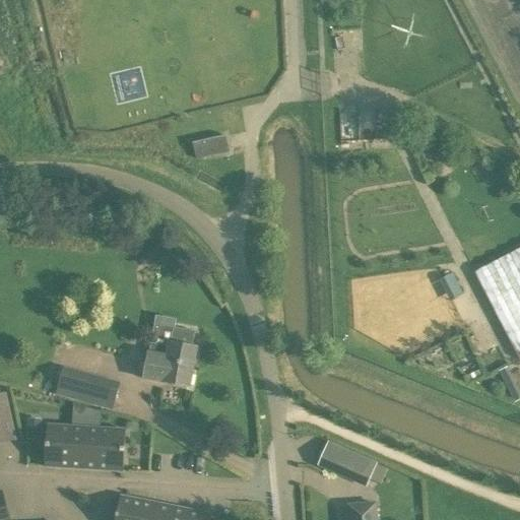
[(228,151),(224,136),(192,143),(195,159),(228,151)]
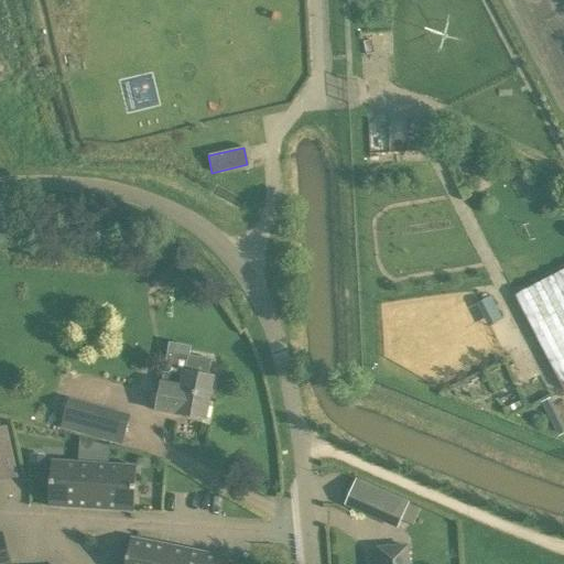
[(563,269),(512,296),(562,392),(563,391),(563,269)]
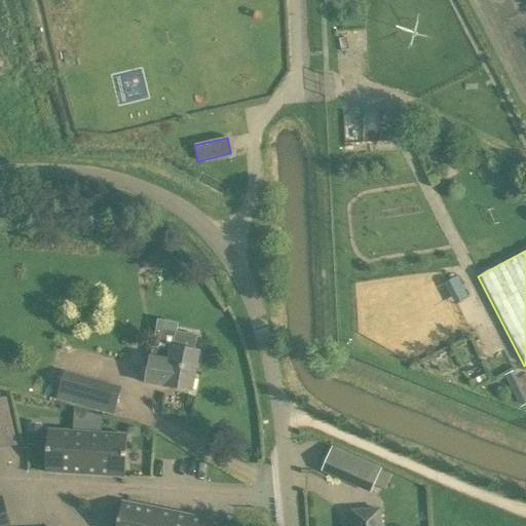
[(449,295),(462,289),(457,278),(444,285),(449,295)]
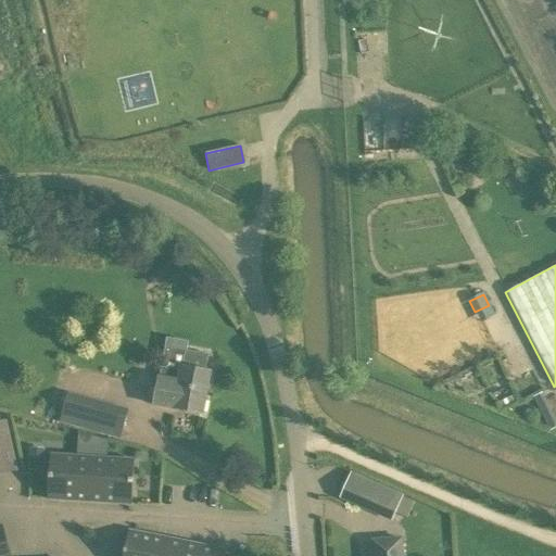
[(204,371),(207,355),(185,351),(181,367),(179,366),(179,370),(162,367),(155,397),(153,406),(184,413),(181,420),(199,424),(201,416),(202,416),(211,373),(204,371)]
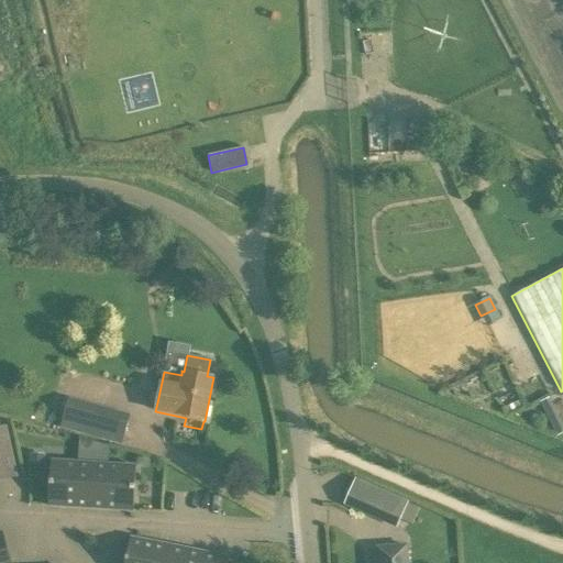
[(90,434),(97,410),(69,401),(62,426),(90,434)]
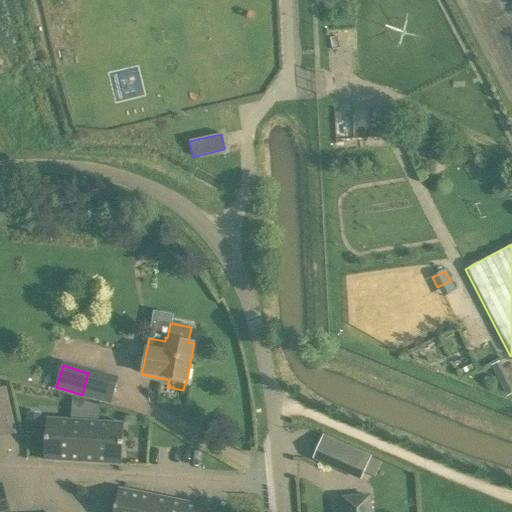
[(109,402),(116,380),(88,373),(82,395),(109,402)]
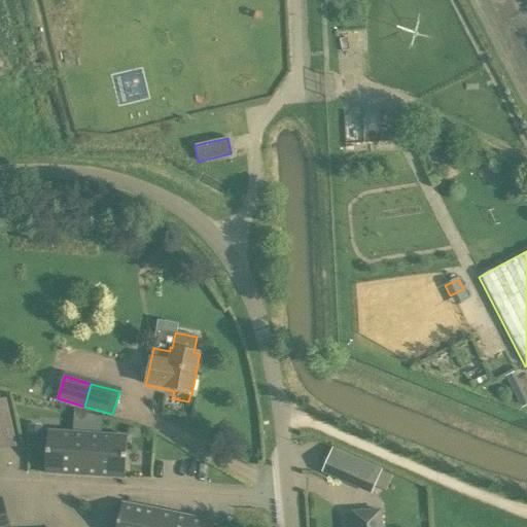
[(0,450),(15,447),(4,400),(0,400),(0,450)]
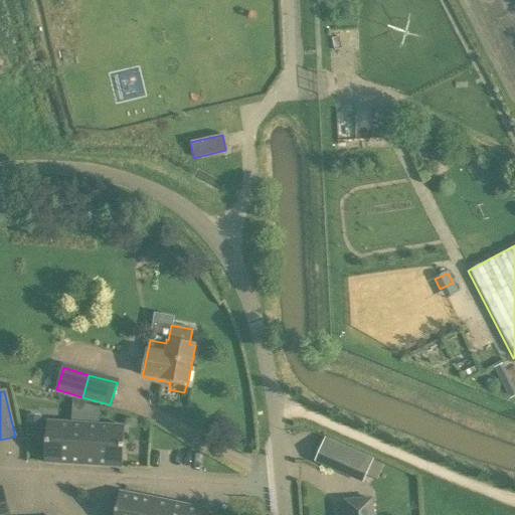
[(39,462),(82,465),(84,424),(42,421),(39,462)]
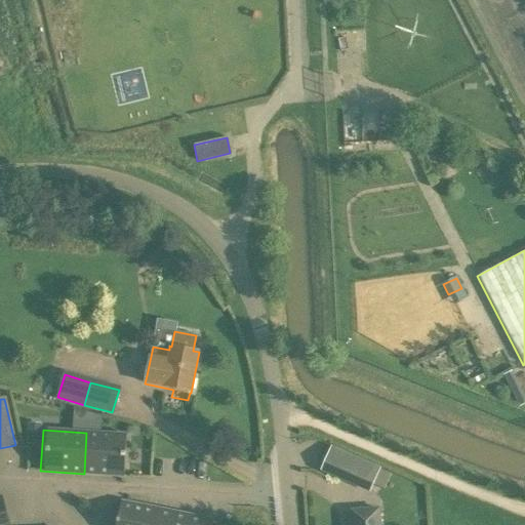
[(126,435),(86,433),(84,474),(123,477),(126,435)]
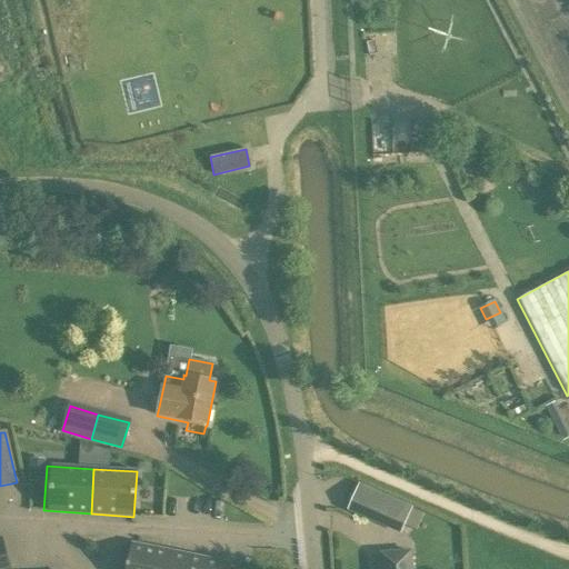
[(400,528),(410,508),(358,485),(349,506),(400,528)]
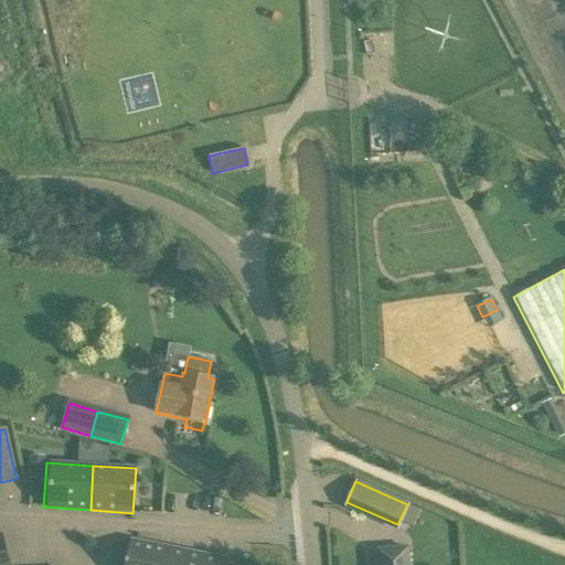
[(0,564),(10,564),(1,533),(0,533),(0,564)]
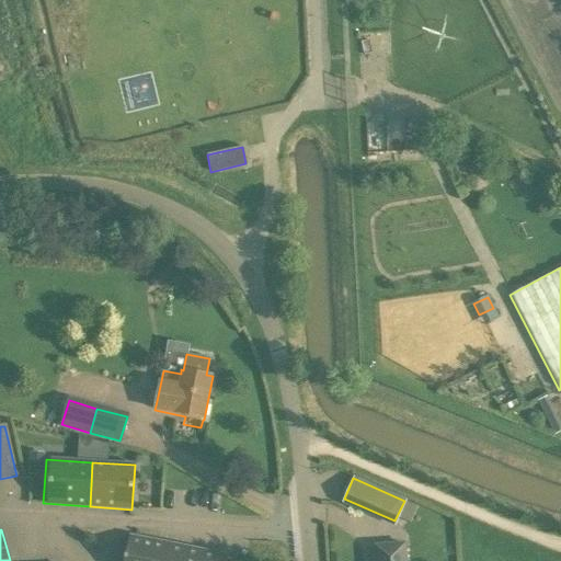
[(123,560),(164,560),(169,544),(129,536),(123,560)]
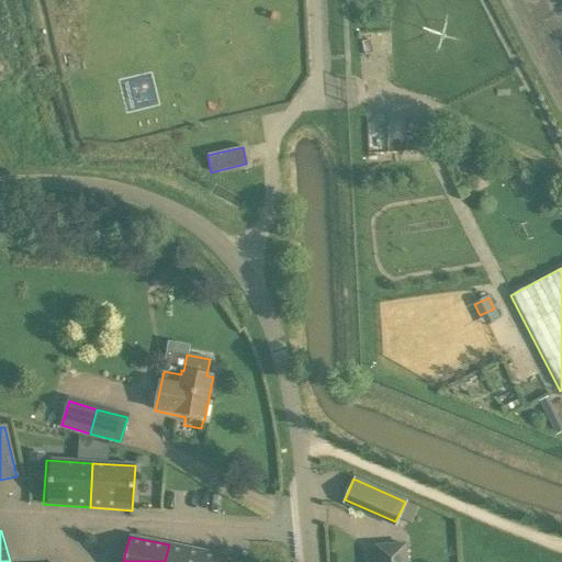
[(169,544),(165,561),(225,561),(227,557),(169,544)]
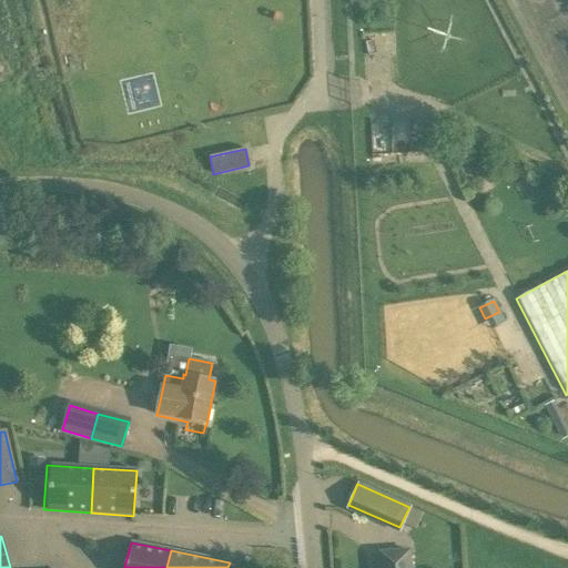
[(409,567),(409,550),(378,553),(378,567),(409,567)]
